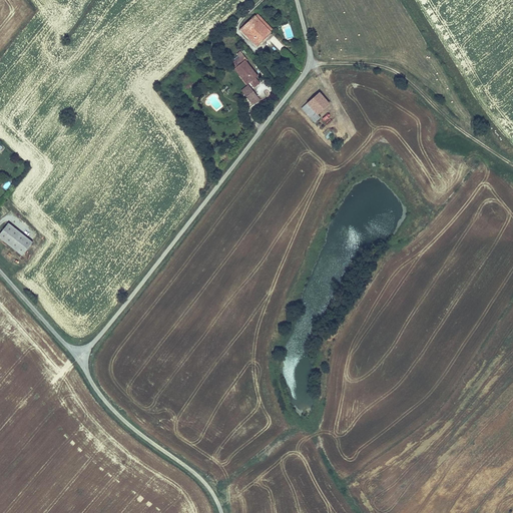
[(258,15),(254,17),(270,34),(273,32),(258,15)]
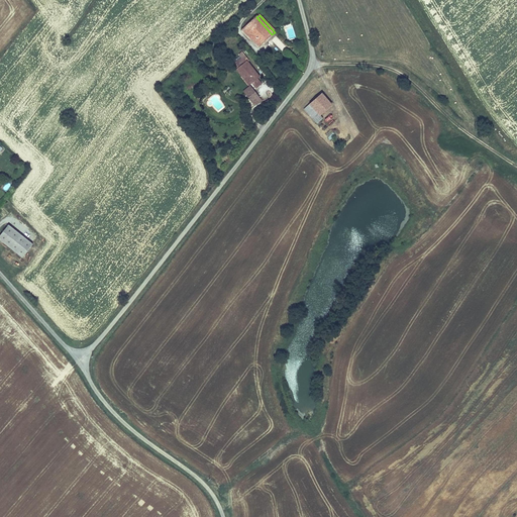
[(259,46),(272,34),(256,17),(243,29),(259,46)]
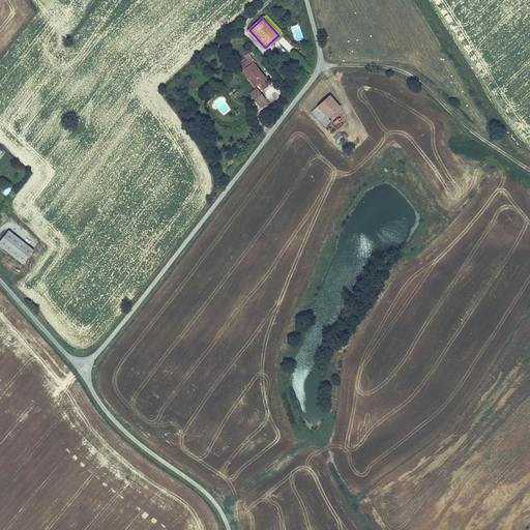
[(294,40),(302,39),(300,25),(291,26),(294,40)]
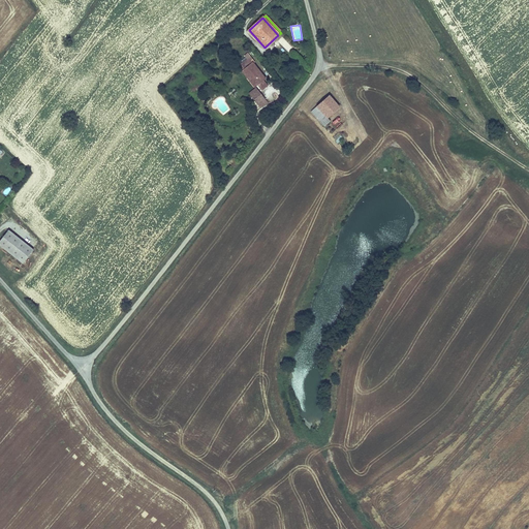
[(248,78),(250,75),(256,85),(259,90),(266,86),(263,81),(265,80),(253,62),(256,60),(253,55),(240,63),(244,68),(243,69),(248,78)]
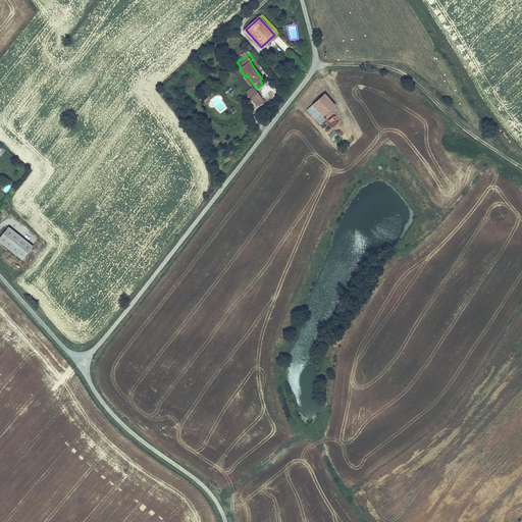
[(246,95),(253,90),(251,87),(244,92),(246,95)]
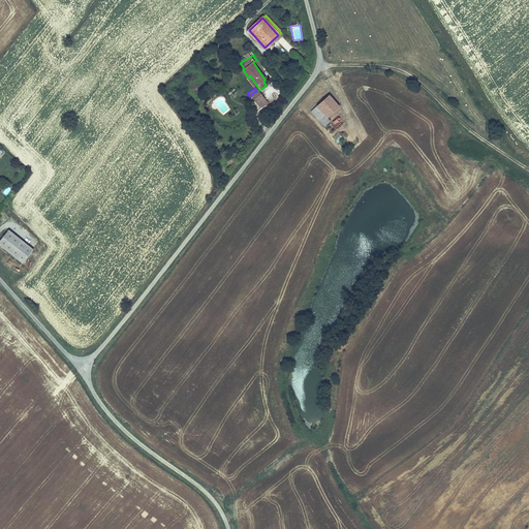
[(259,94),(256,91),(249,96),(251,99),(259,94)]
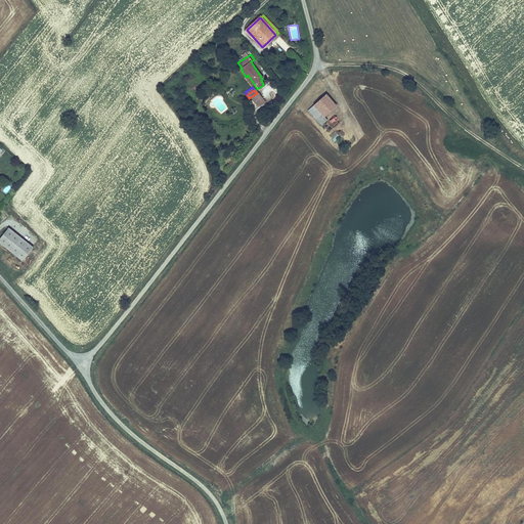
[(257,93),(249,98),(254,104),(263,102),(257,93)]
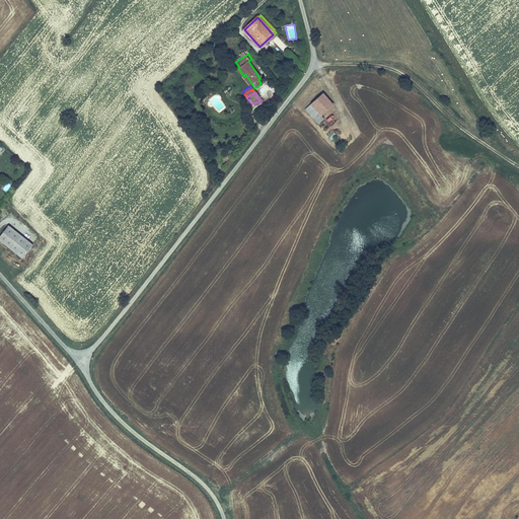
[(322,117),(334,107),(322,94),(306,109),(317,124),(324,119),(322,117)]
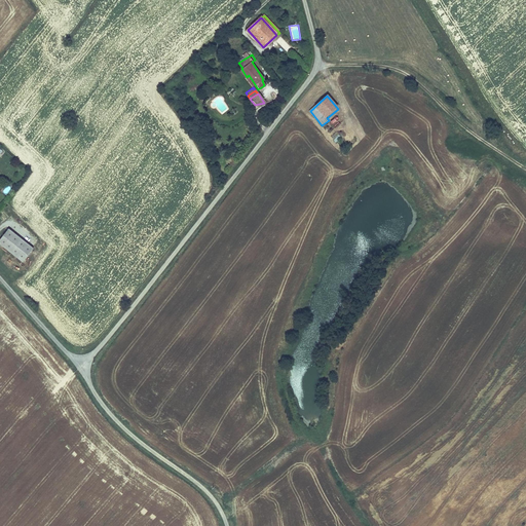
[(3,192),(7,195),(11,188),(7,186),(3,192)]
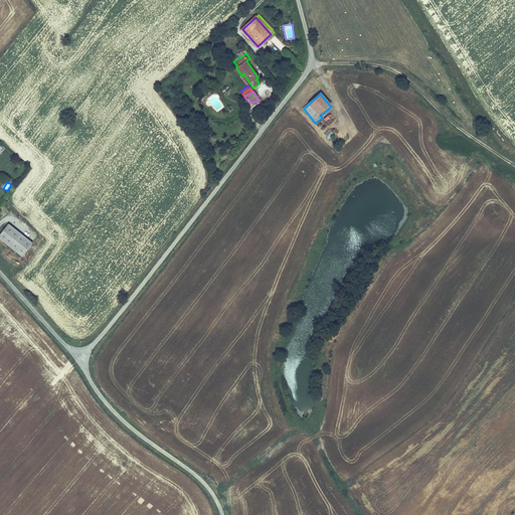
[(34,243),(9,223),(0,234),(0,238),(22,256),(34,243)]
